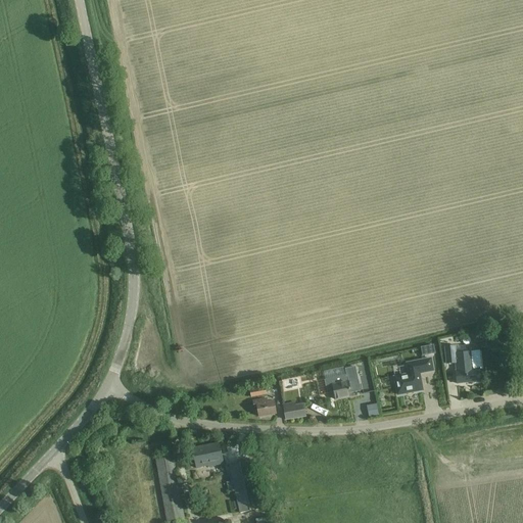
[(483,332),(472,334),(473,341),(477,341),(477,343),(485,342),(483,332)]
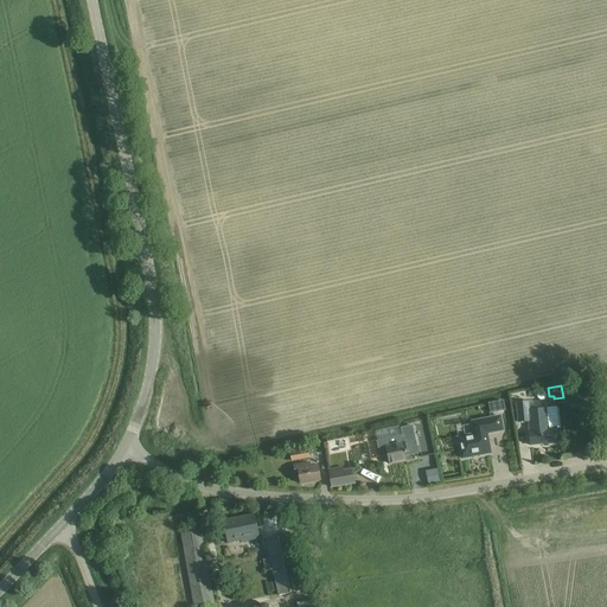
[(589,385),(580,387),(581,398),(590,398),(589,385)]
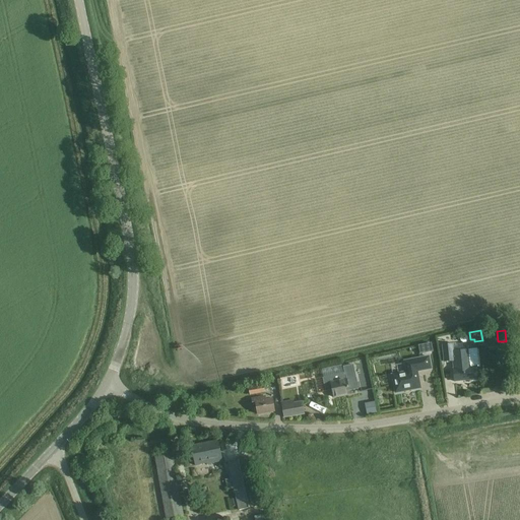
[(478,361),(488,362),(489,343),(479,343),(478,361)]
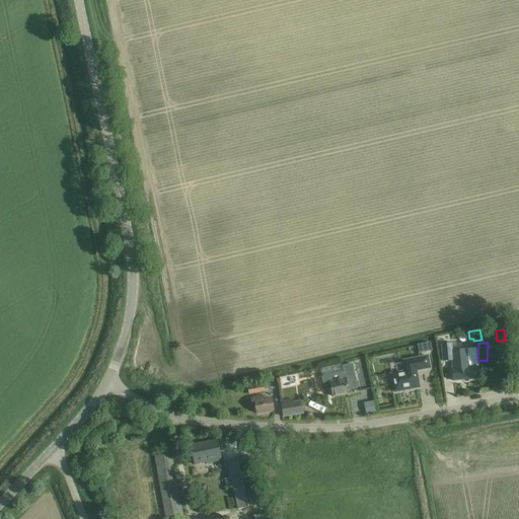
[(429,344),(416,346),(418,354),(427,352),(430,352),(429,344)]
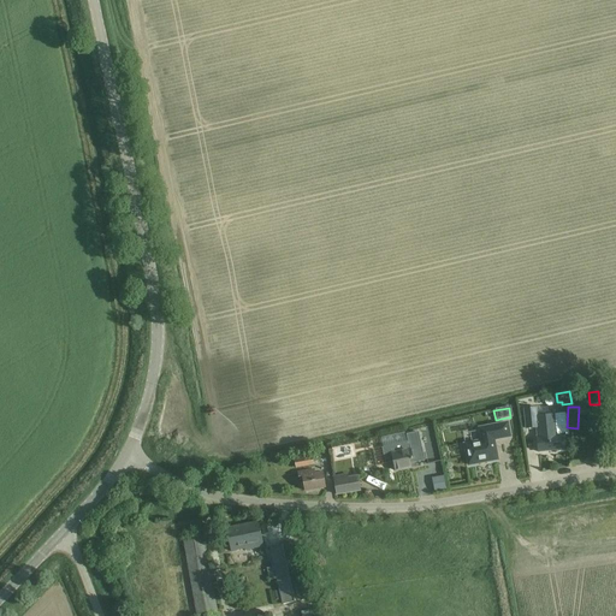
[(538,437),(537,437),(539,452),(567,450),(564,434),(567,434),(566,414),(537,416),(535,408),(525,409),(526,428),(538,427),(538,437)]
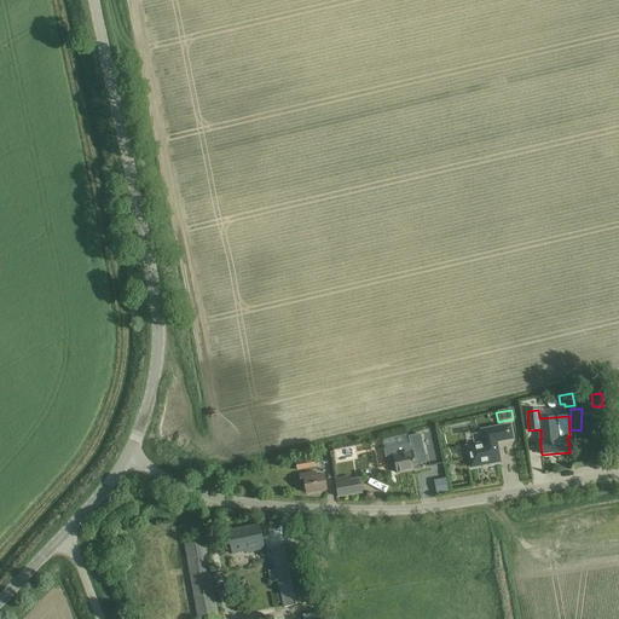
[(467,447),(470,468),(501,463),(496,443),(513,439),(510,426),(481,431),(484,444),(467,447)]
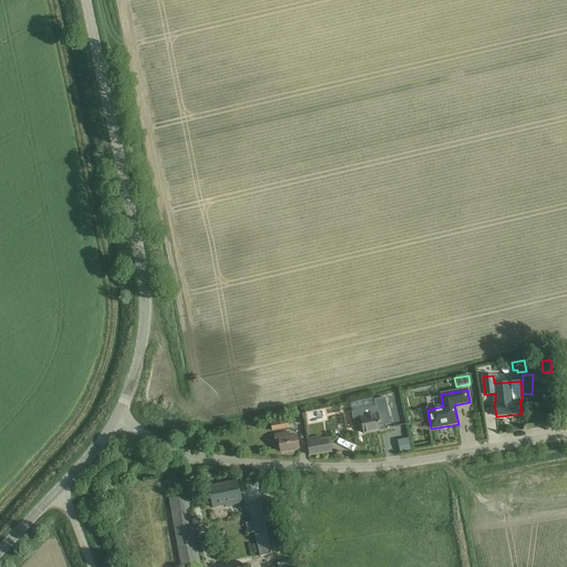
[(372,408),(352,413),(353,420),(353,423),(354,428),(362,425),(364,434),(382,430),(381,426),(391,424),(385,398),(375,400),(375,401),(377,406),(372,408)]
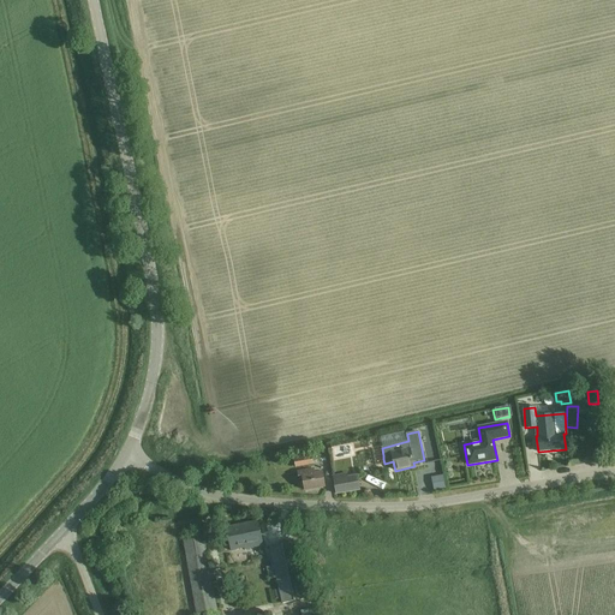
[(311,457),(296,459),(297,467),(312,465),(311,457)]
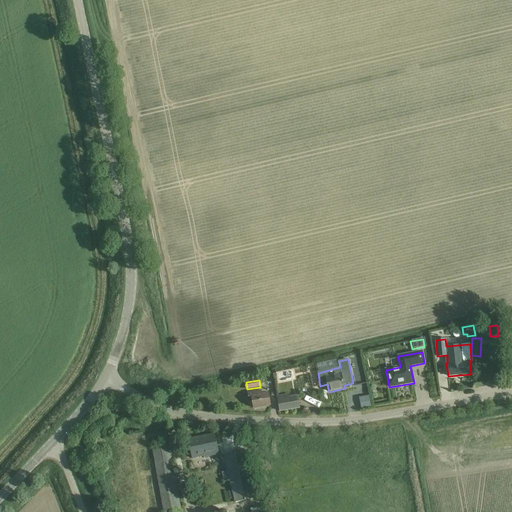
[(270,406),(268,396),(268,395),(260,396),(259,391),(248,393),(249,399),(252,399),(254,409),(270,406)]
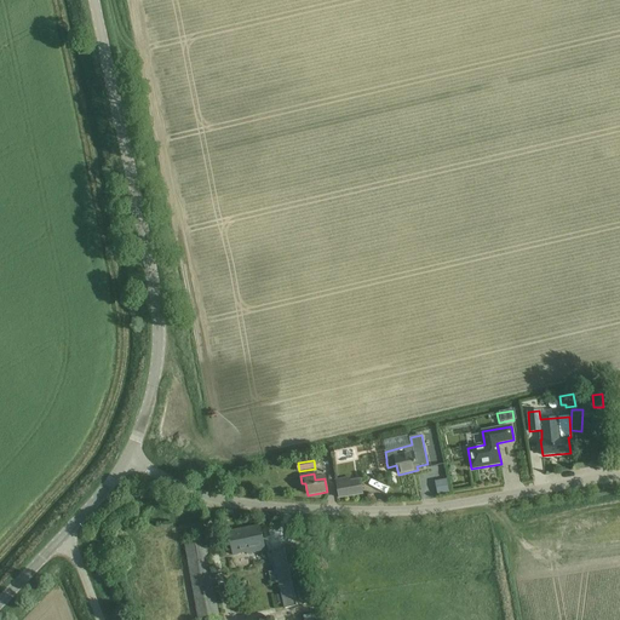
[(363,495),(360,480),(351,481),(350,478),(336,481),(339,499),(363,495)]
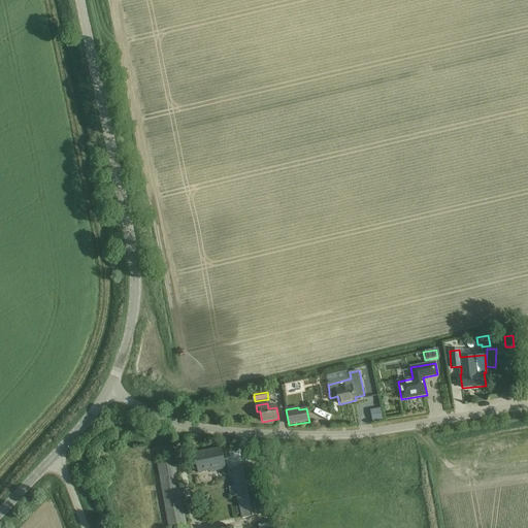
[(381,408),(370,410),(372,422),(383,420),(381,408)]
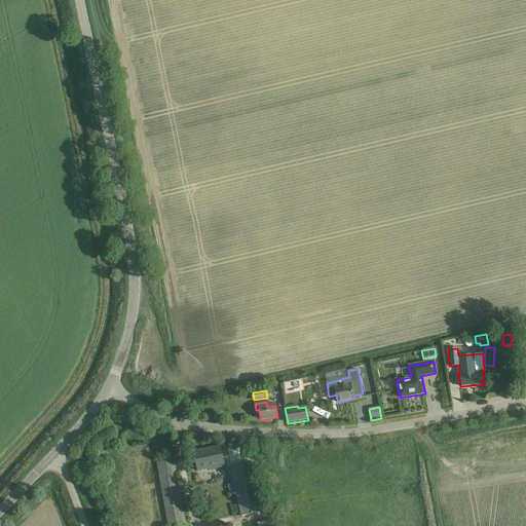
[(193,452),(195,462),(197,472),(210,468),(211,471),(225,467),(220,447),(193,452)]
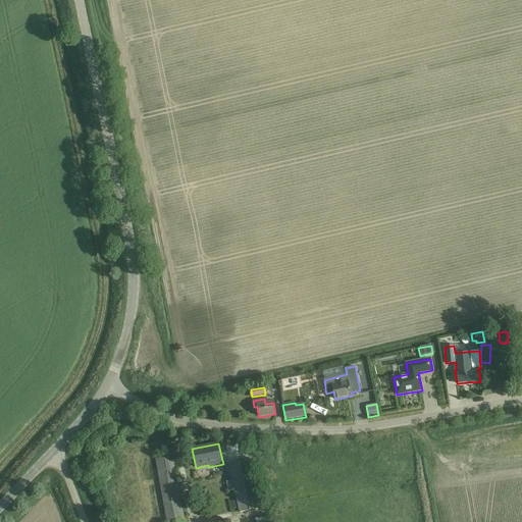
[(184,521),(174,463),(172,453),(155,456),(166,521),(184,521)]
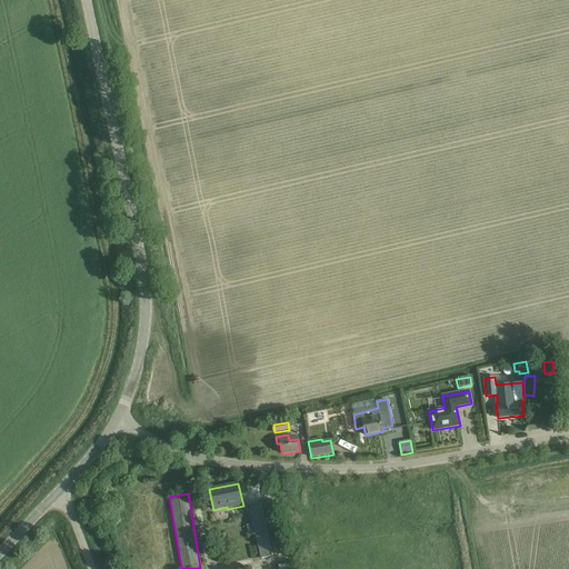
[(249,536),(256,535),(262,559),(283,555),(271,502),(250,508),(253,523),(247,526),(249,536)]
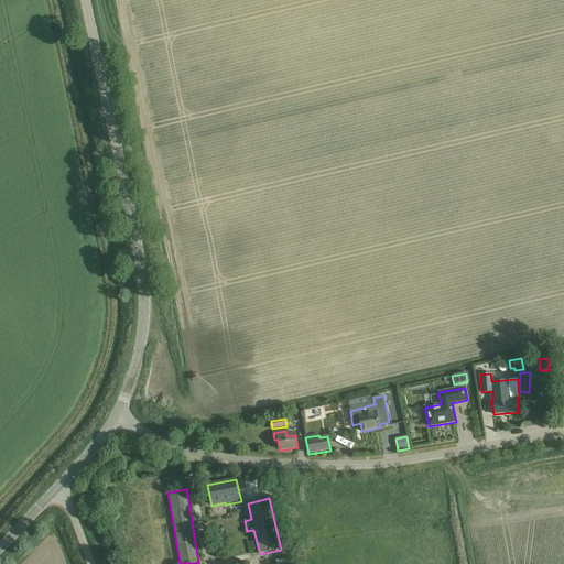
All buildings are outlined.
